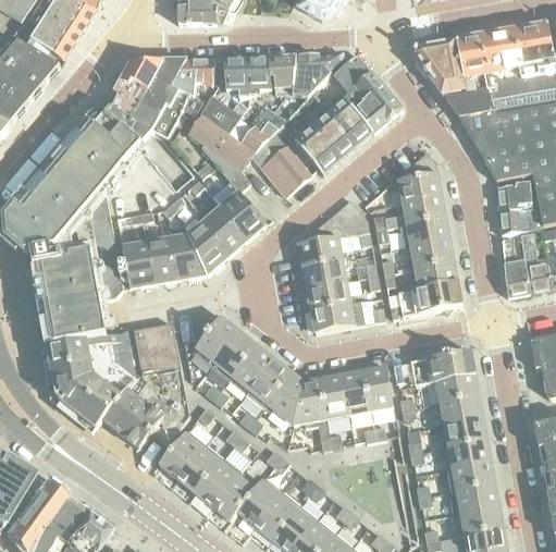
[(0,9),(20,21),(13,33),(14,34),(36,0),(0,0),(0,9)]
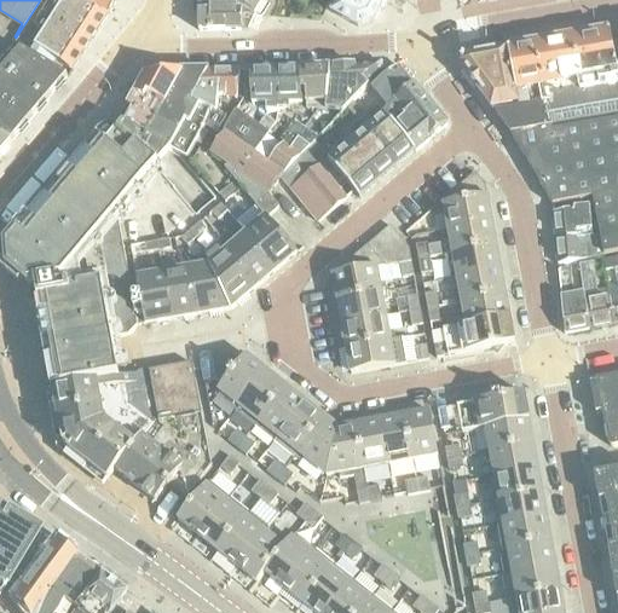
[(88,39),(107,10),(91,0),(47,0),(41,10),(88,39)]
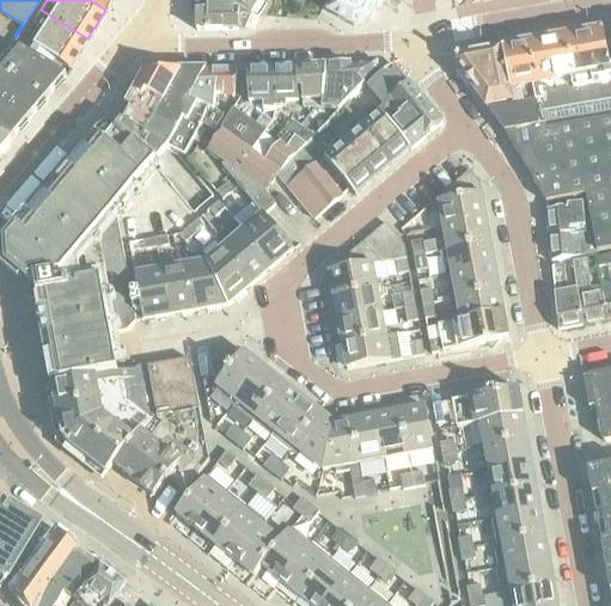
[(90,0),(105,10),(111,0),(90,0)]
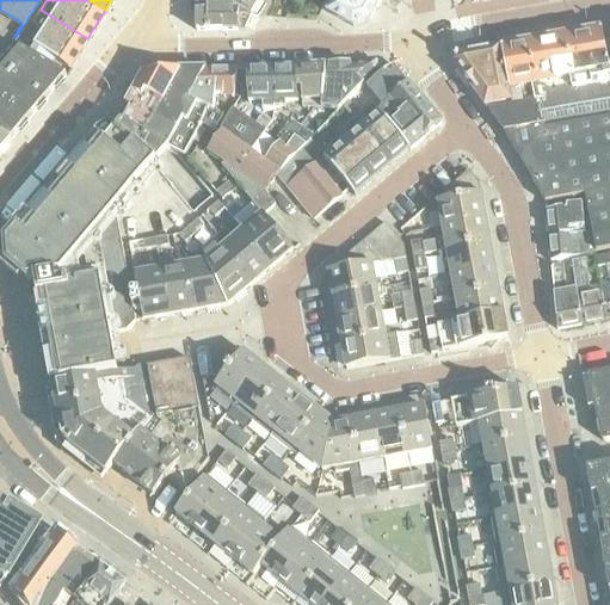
[(195,0),(196,25),(235,25),(235,22),(244,22),(250,10),(233,0),(195,0)]
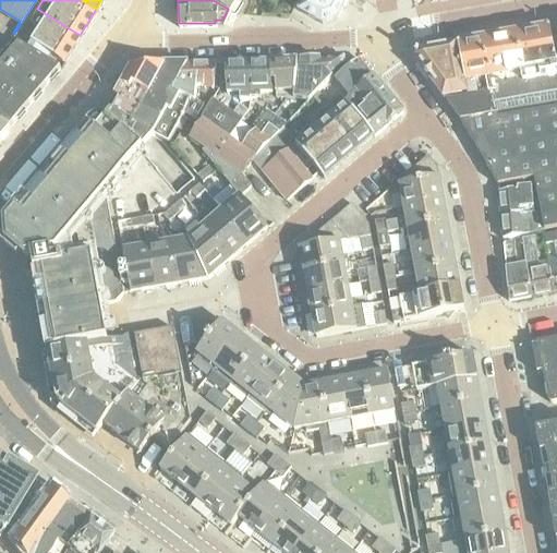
[(213,0),(228,9),(233,0),(213,0)]
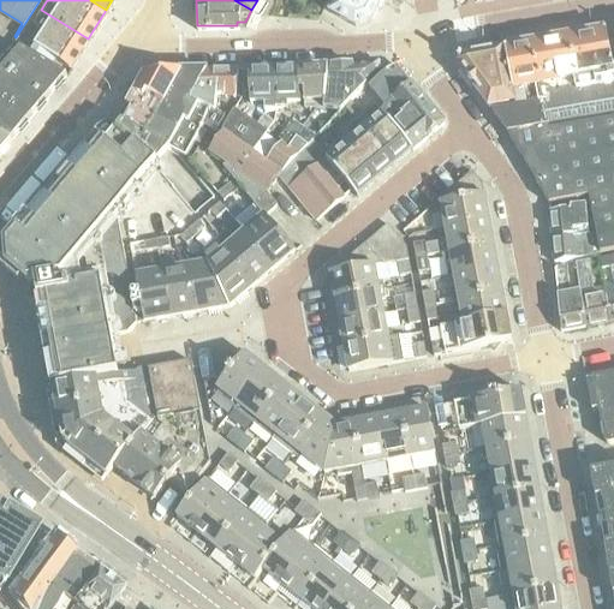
[(326,0),(323,5),(353,22),(369,18),(379,3),(374,0),(326,0)]
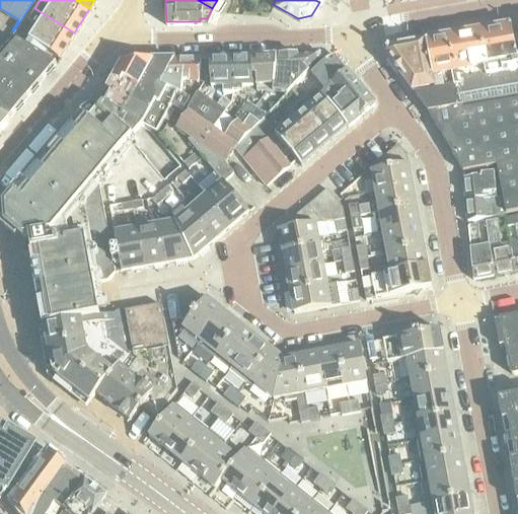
[(60,56),(74,32),(34,8),(28,19),(33,22),(26,34),(60,56)]
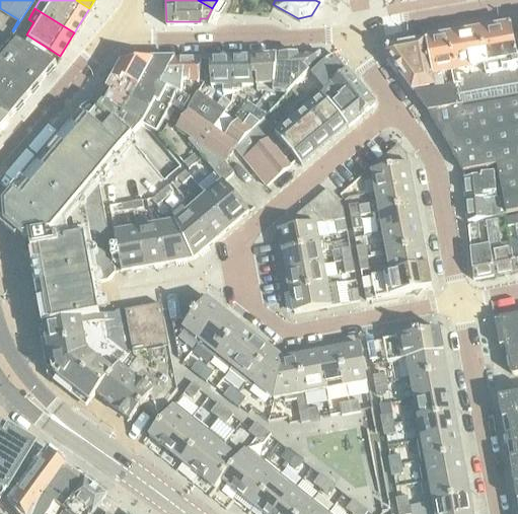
[(460,122),(474,119),(479,118),(481,128),(498,125),(495,115),(517,109),(517,63),(512,30),(510,22),(425,37),(433,84),(434,86),(416,88),(415,91),(427,108),(457,103),(460,122)]
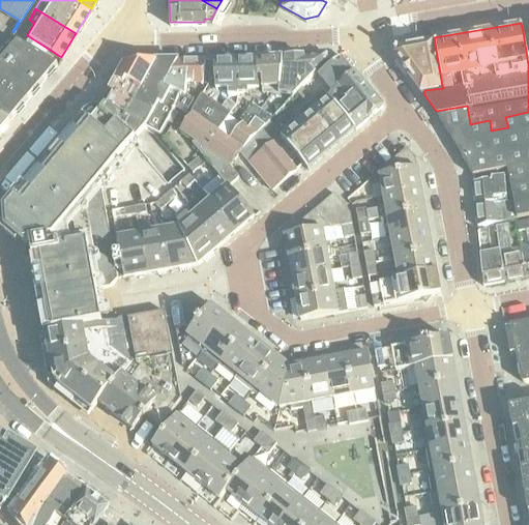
[(0,114),(8,119),(10,117),(9,117),(55,64),(53,63),(54,62),(12,36),(12,35),(11,34),(0,48),(0,114)]
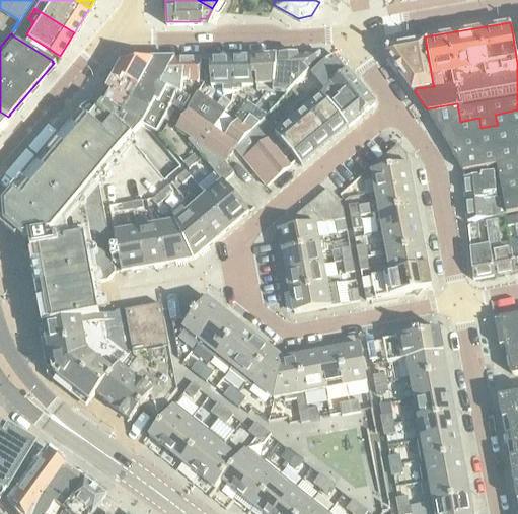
[(385,51),(412,86),(433,84),(425,37),(388,44),(385,51)]
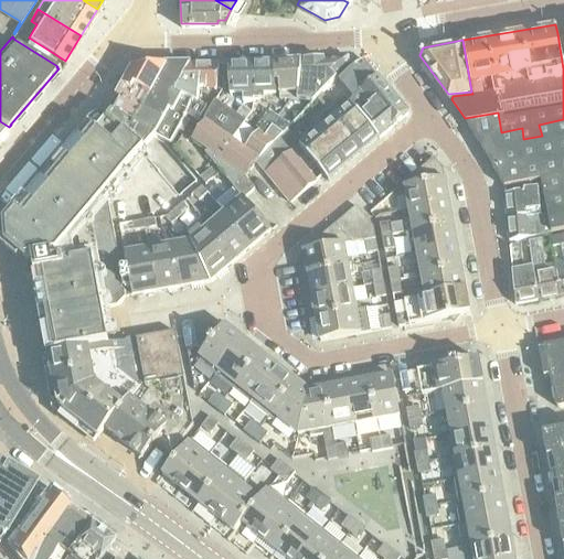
[(298,56),(296,98),(304,98),(296,107),(299,113),(308,104),(307,103),(316,95),(320,88),(327,82),(332,76),(350,58),(347,53),(346,53),(298,56)]
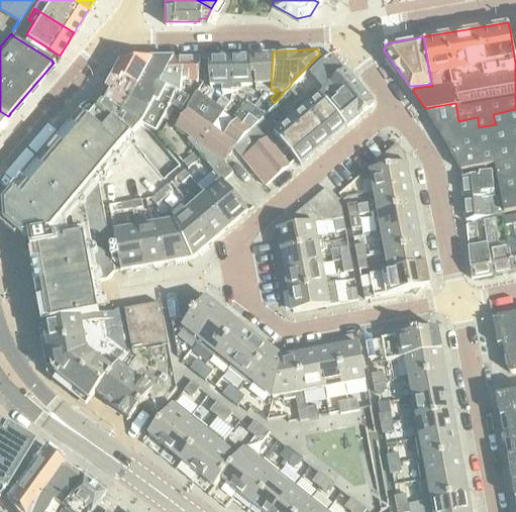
[(313,85),(320,91),(326,96),(334,87),(329,81),(344,67),(330,50),(318,62),(309,70),(317,80),(313,85)]
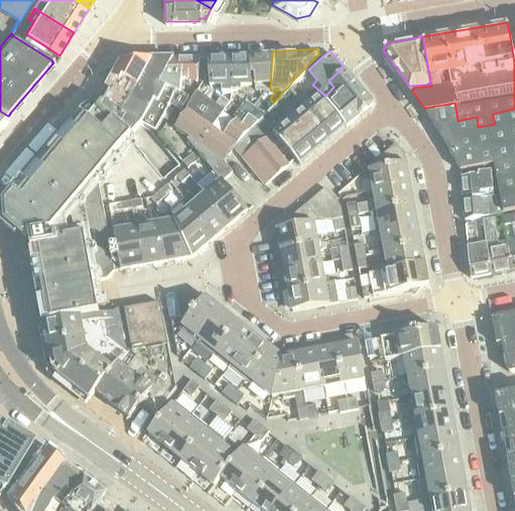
[(272,51),(253,52),(253,88),(265,88),(265,89),(270,90),(272,51)]
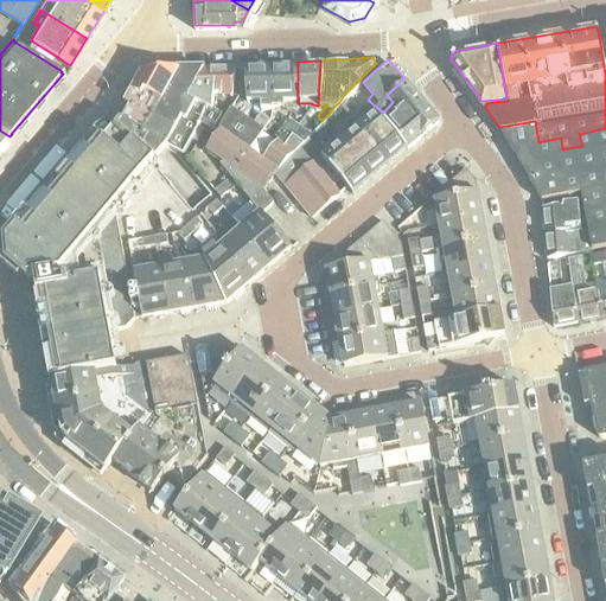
[(243,64),(244,91),(244,97),(257,97),(257,106),(270,106),(269,63),(243,64)]
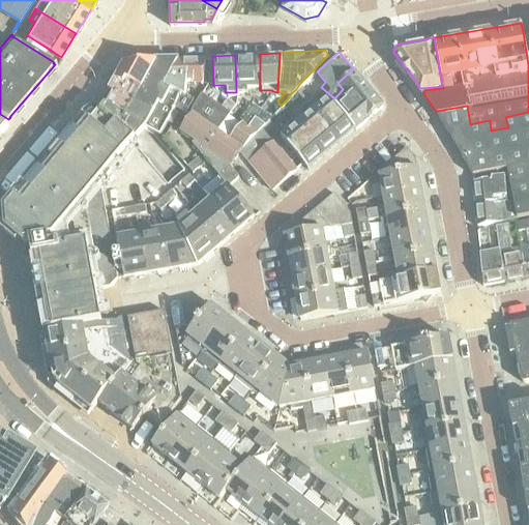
[(245,86),(257,85),(256,55),(235,55),(236,92),(246,92),(245,86)]
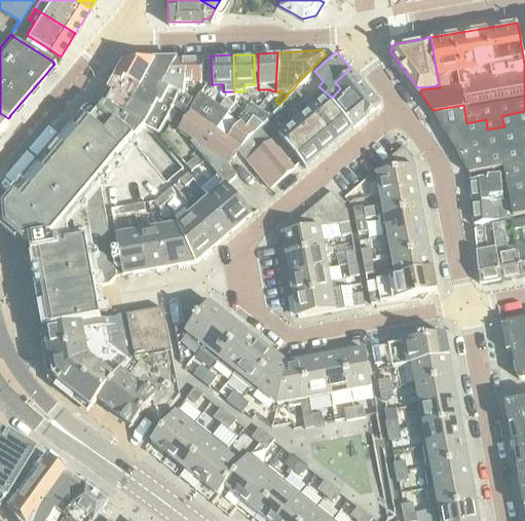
[(172,106),(171,106),(173,102),(174,103),(180,90),(161,80),(176,56),(153,57),(123,112),(144,123),(157,131),(164,117),(166,118),(172,106)]
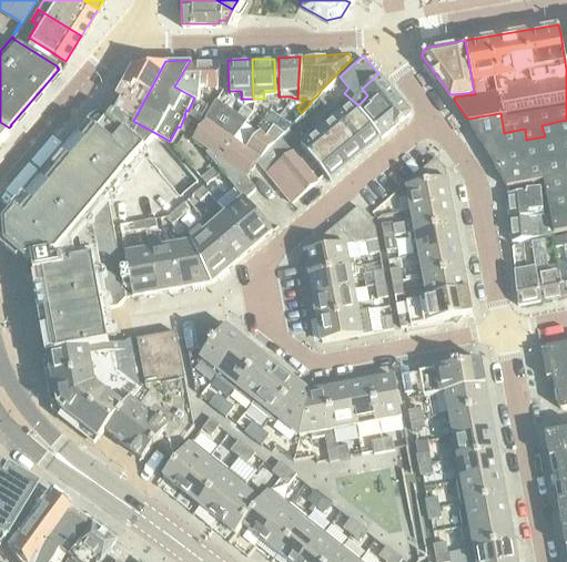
[(194,98),(188,111),(196,116),(205,101),(195,96),(198,83),(215,84),(219,60),(190,60),(174,87),(194,98)]
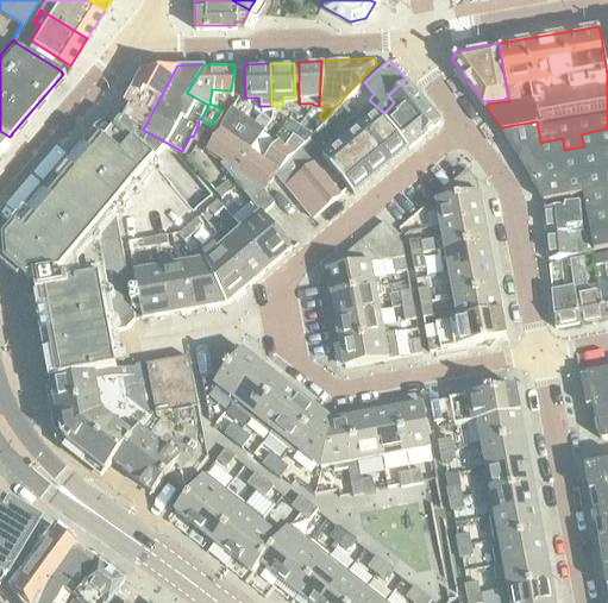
[(116,114),(143,130),(177,66),(140,70),(116,114)]
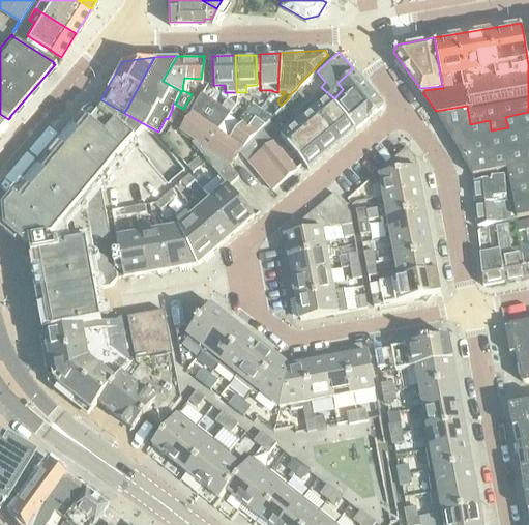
[(346,110),(344,112),(355,125),(381,103),(353,68),(338,83),(343,89),(334,98),(346,110)]
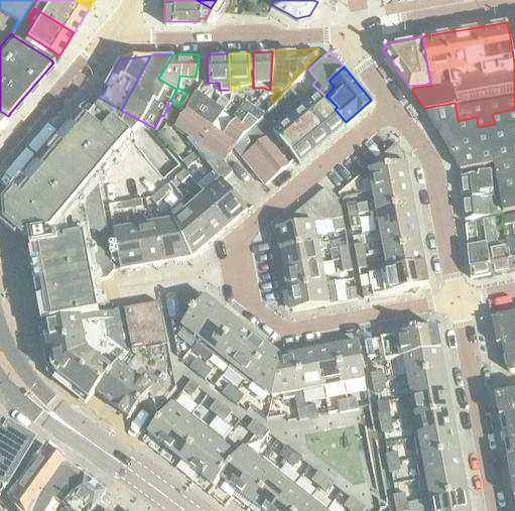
[(302,93),(292,81),(288,87),(297,98),(302,93)]
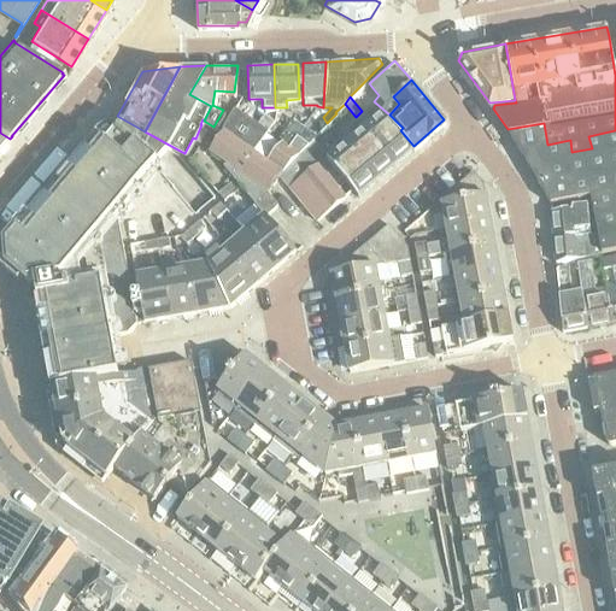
[(221,128),(236,137),(251,117),(233,105),(221,128)]
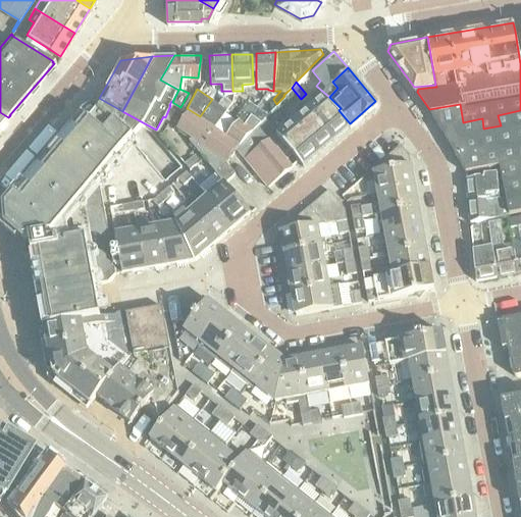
[(341,108),(329,97),(323,92),(321,93),(322,93),(307,106),(333,137),(348,124),(350,123),(339,110),(341,108)]
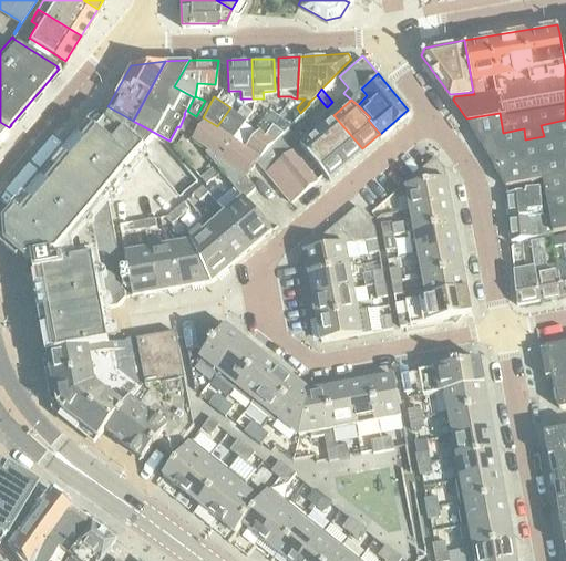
[(217,126),(230,136),(249,108),(240,102),(234,111),(230,107),(217,126)]
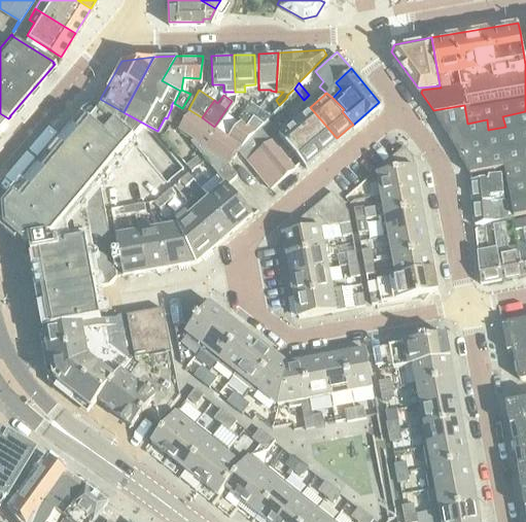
[(39,307),(43,324),(42,325),(42,327),(43,327),(44,329),(53,375),(91,405),(97,396),(133,351),(126,312),(100,317),(97,299),(94,284),(108,281),(115,274),(108,233),(98,178),(138,131),(144,124),(124,112),(100,99),(96,97),(90,105),(83,113),(82,112),(81,113),(82,114),(49,153),(48,152),(47,153),(48,154),(14,194),(14,193),(13,194),(14,195),(2,209),(3,221),(18,234),(16,235),(18,235),(19,235),(23,238),(25,253),(30,253),(34,276),(33,276),(33,278),(34,277),(39,307)]
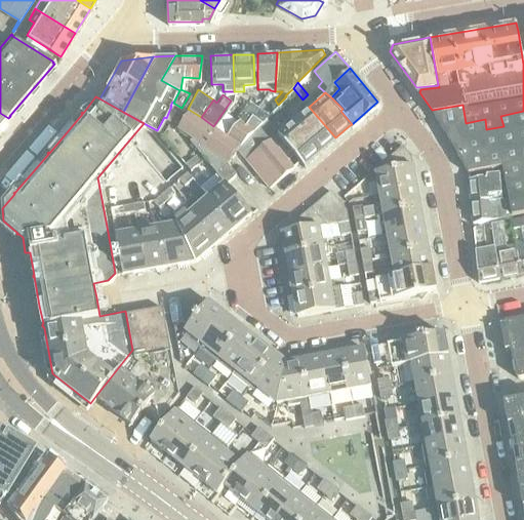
[(239,117),(246,121),(257,105),(248,97),(236,115),(238,116),(239,117)]
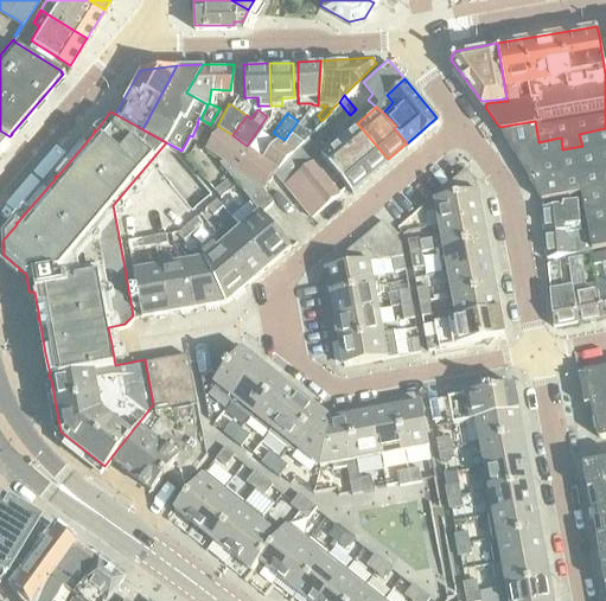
[(262,157),(276,135),(275,134),(274,136),(261,128),(268,117),(267,116),(247,146),(262,157)]
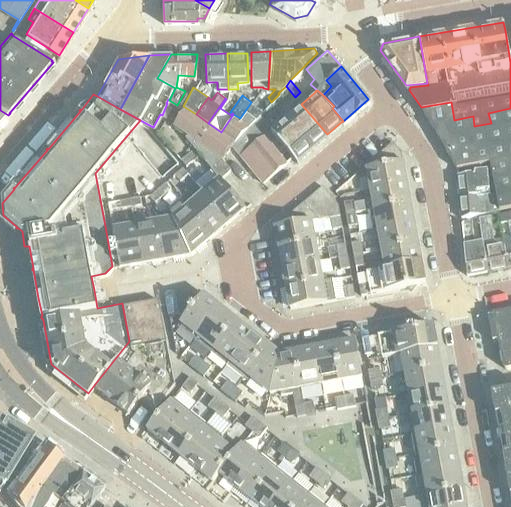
[(286,117),(311,147),(327,134),(301,104),(286,117)]
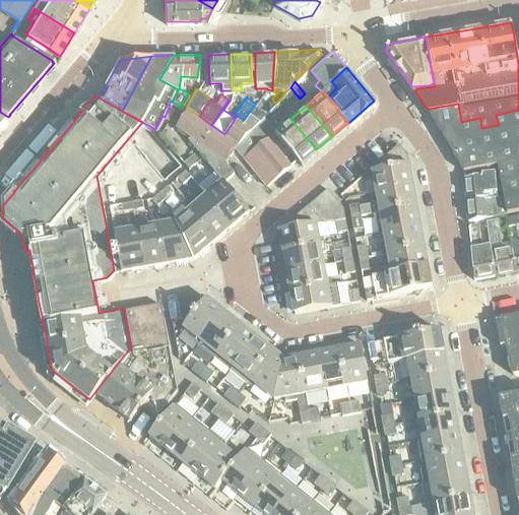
[(196,148),(213,169),(223,179),(234,171),(224,159),(235,145),(243,155),(266,183),(289,164),(256,122),(259,119),(249,113),(244,121),(237,116),(224,135),(187,109),(183,113),(176,123),(176,125),(189,134),(187,136),(196,148)]
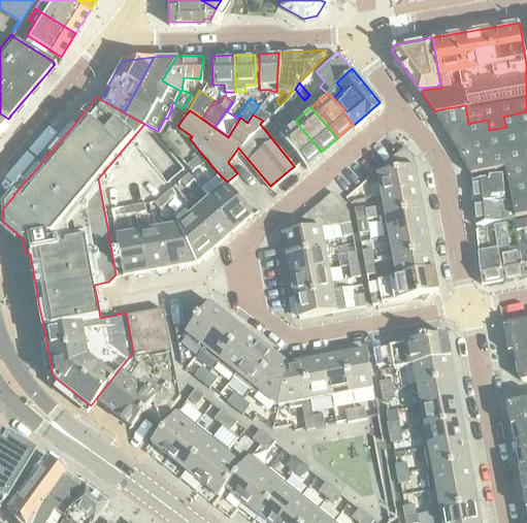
[(0,129),(8,119),(0,113),(0,129)]
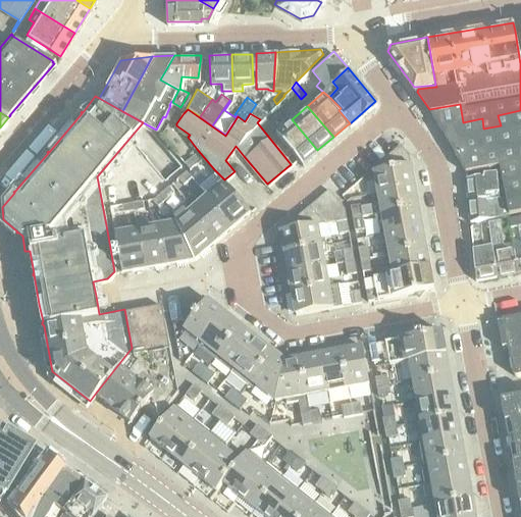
[(303,162),(317,150),(292,119),(276,132),(275,133),(302,164),(303,163),(303,162)]
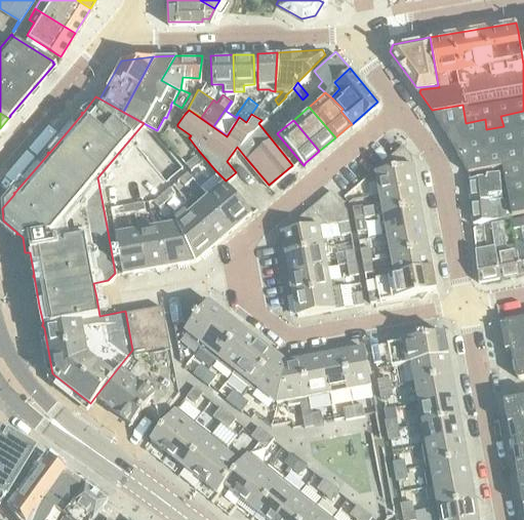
[(378,191),(416,184),(410,153),(401,142),(369,169),(371,177),(376,177),(378,191)]
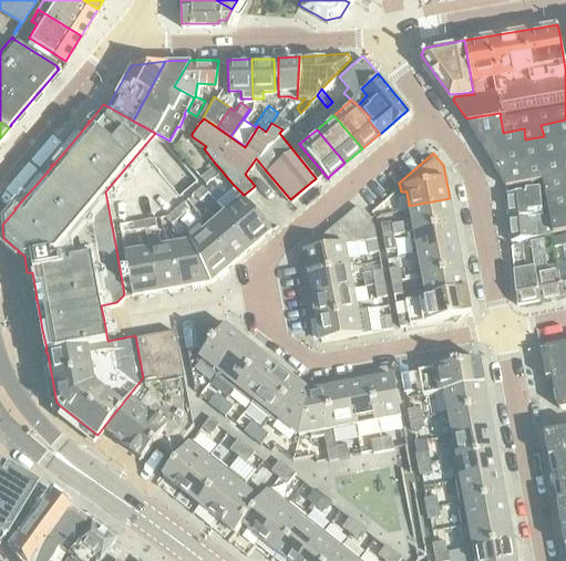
[(219,168),(214,162),(199,174),(205,180),(219,168)]
